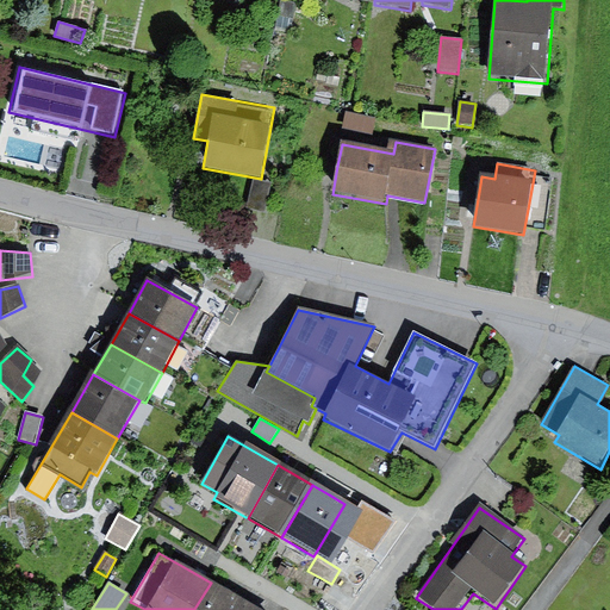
[(230,593),(211,583),(194,609),(232,609),(241,598),(230,593)]
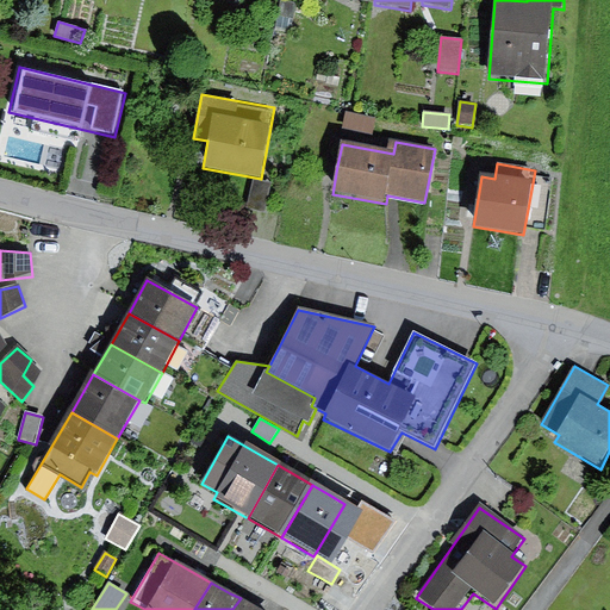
[(261,609),(250,604),(241,598),(232,609),(261,609)]
